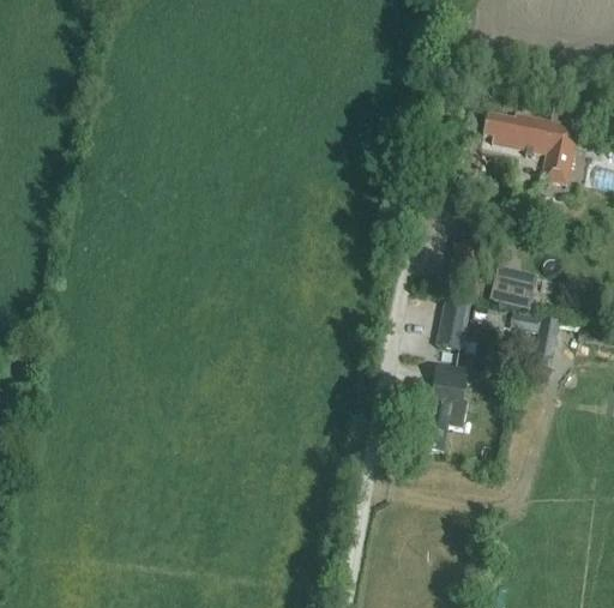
[(487,113),(483,133),(492,136),(491,139),(547,151),(542,175),(566,180),(577,126),(579,112),(553,107),(549,121),(516,114),(515,119),(487,113)]
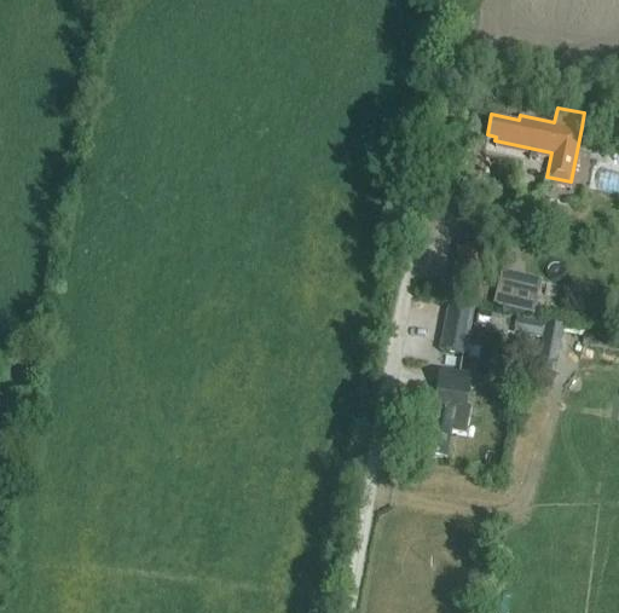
[(491,300),(532,311),(542,277),(499,266),(491,300)]
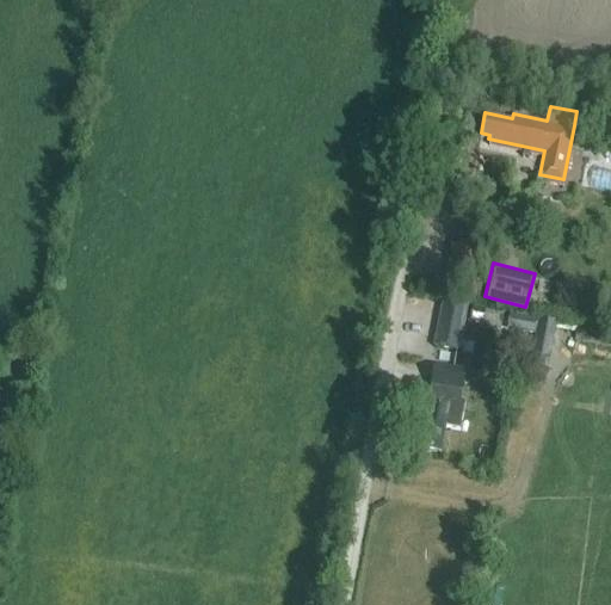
[(468,303),(442,298),(433,343),(460,347),(468,303)]
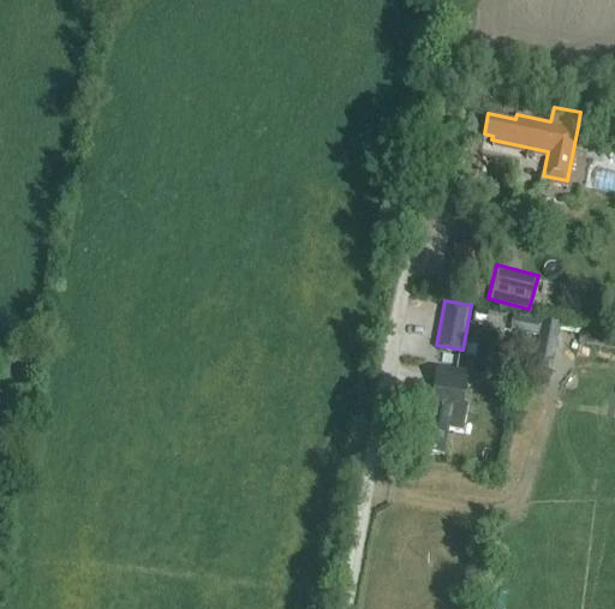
[(489,305),(476,303),(473,318),(487,321),(489,305)]
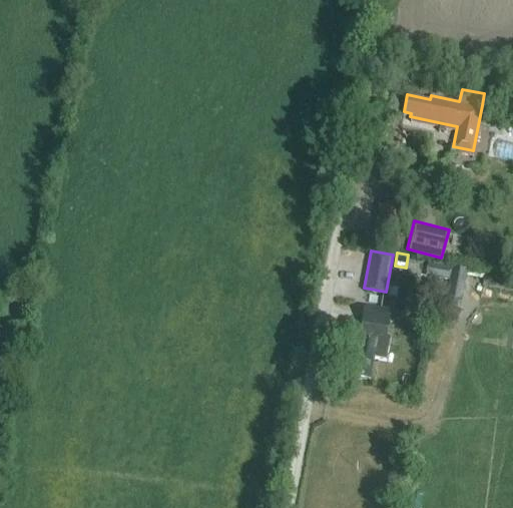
[(444,307),(455,310),(459,310),(468,268),(428,260),(426,272),(450,277),(444,307)]
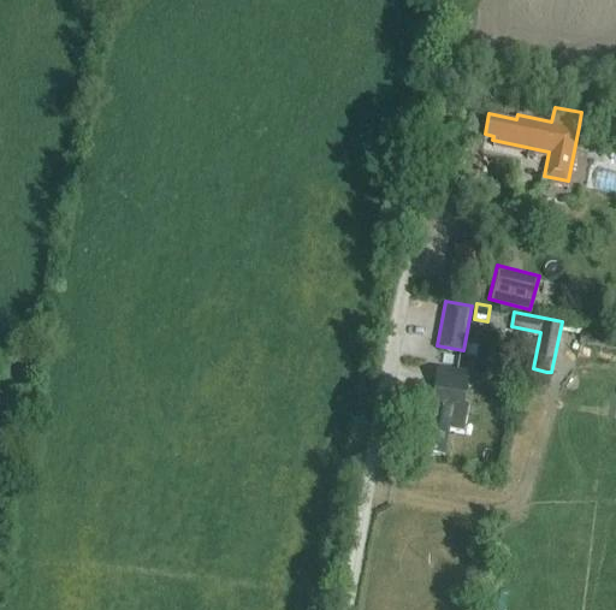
[(425,448),(445,451),(450,426),(465,430),(469,402),(465,401),(469,371),(439,366),(433,396),(428,395),(420,437),(426,439),(425,448)]
